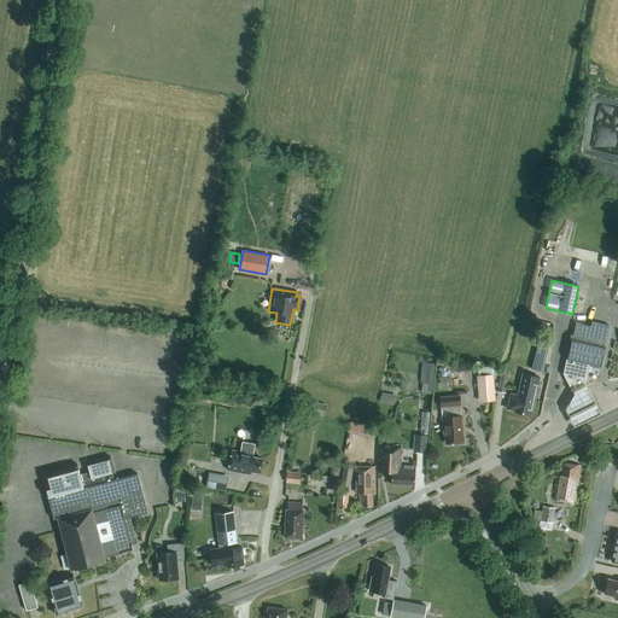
[(600,365),(610,325),(592,321),(590,326),(576,322),(573,334),(570,334),(569,340),(571,340),(567,357),(569,357),(565,369),(573,385),(584,379),(589,362),(600,365)]
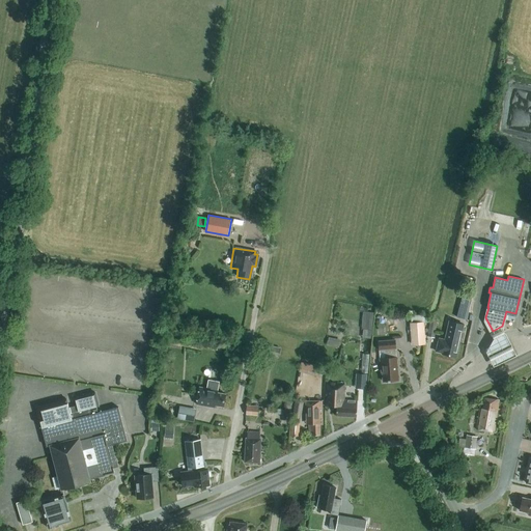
[(459,315),(469,318),(475,294),(466,291),(459,315)]
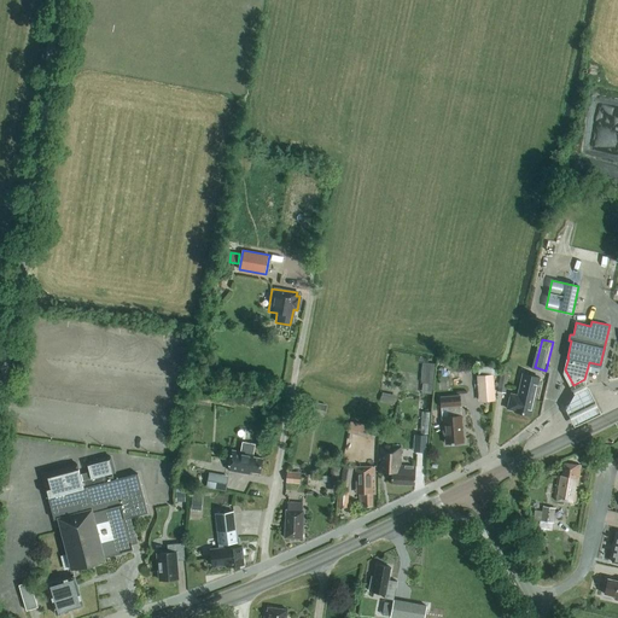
[(509,372),(500,371),(497,392),(506,394),(509,372)]
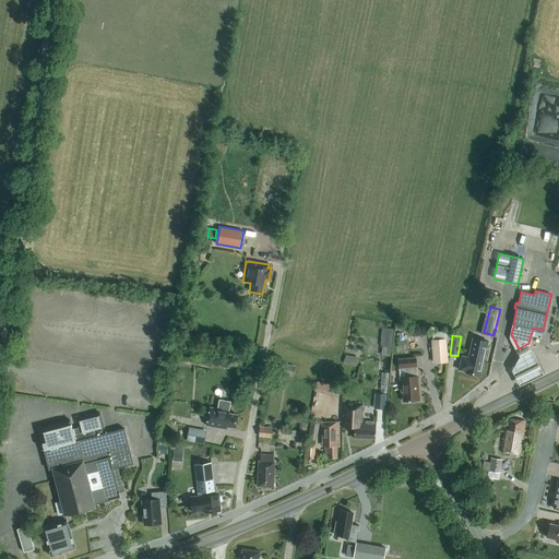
[(448,361),(447,339),(431,340),(433,363),(448,361)]
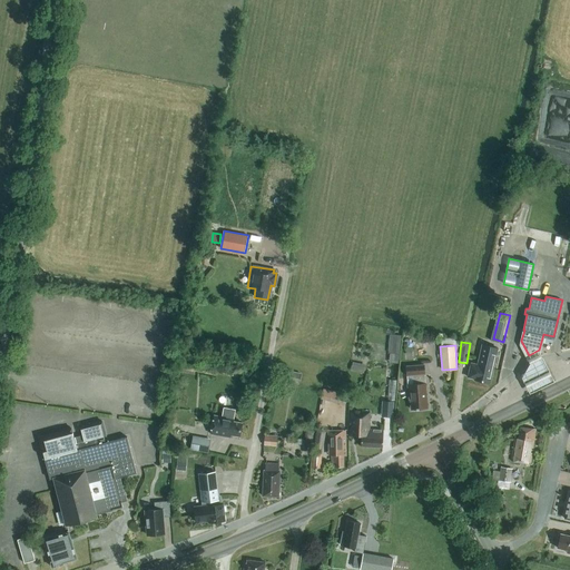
[(498,350),(482,345),(478,365),(471,364),(468,377),(490,383),(498,350)]
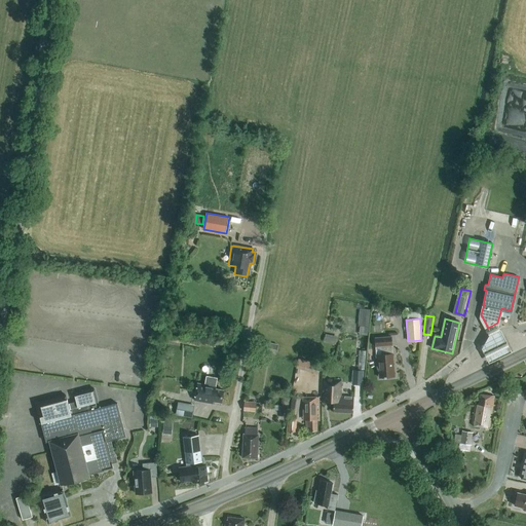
[(494,328),(484,333),(485,336),(479,350),(486,365),(508,353),(494,328)]
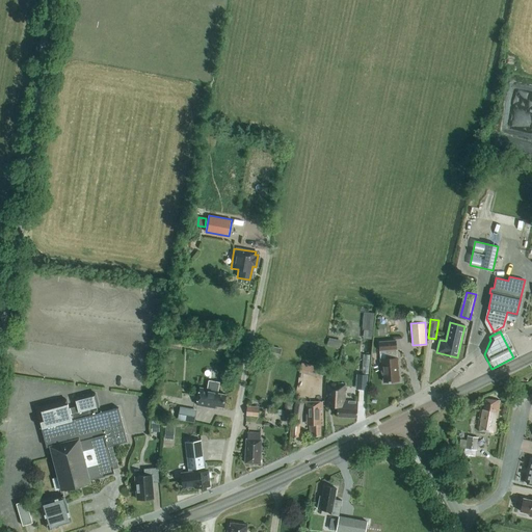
[(195,342),(175,337),(174,343),(194,348),(195,342)]
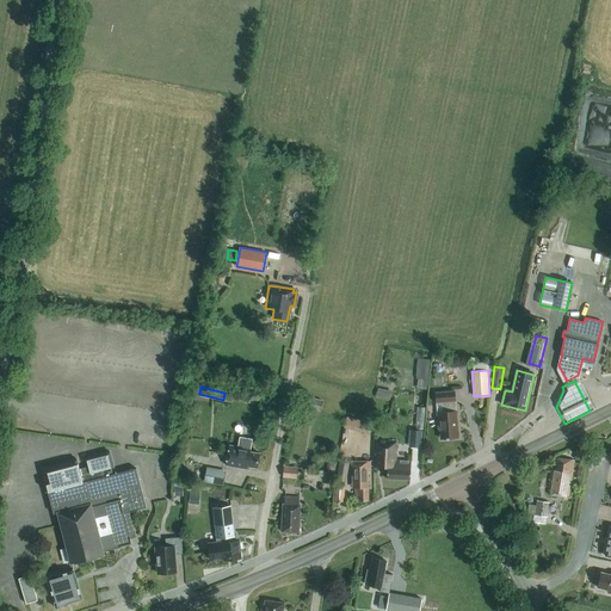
[(390,390),(376,387),(375,396),(388,399),(390,390)]
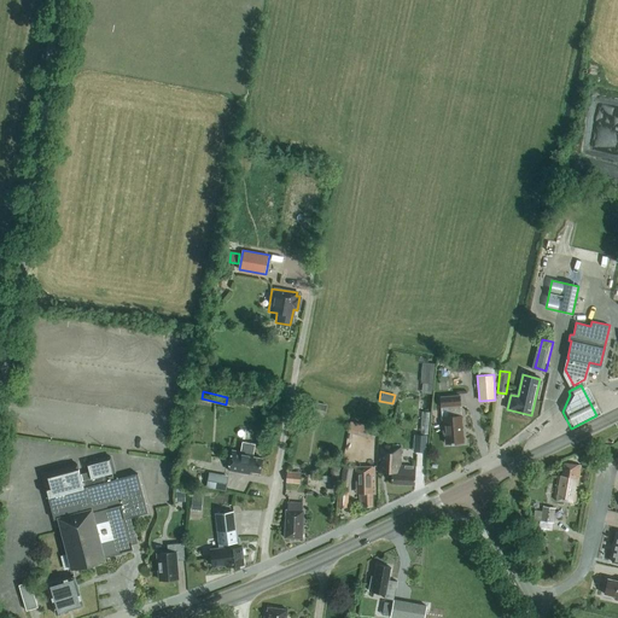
[(460,415),(460,406),(461,406),(460,395),(439,397),(441,407),(443,429),(444,429),(445,443),(464,442),(461,415),(460,415)]
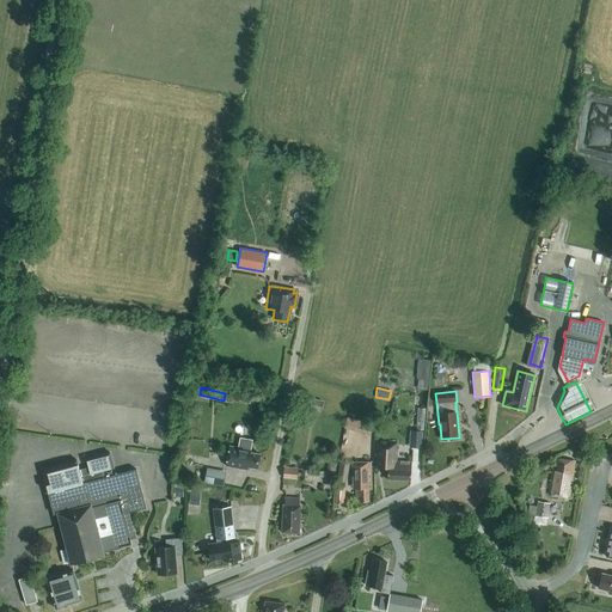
[(265,395),(251,392),(250,401),(261,403),(259,407),(263,408),(265,395)]
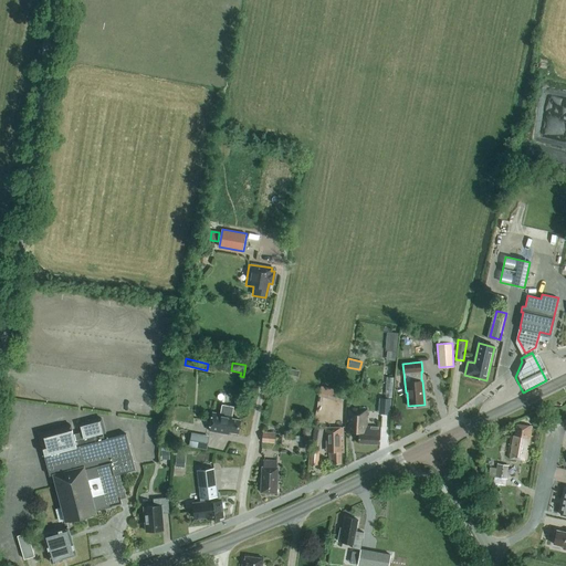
[(296,381),(299,370),(283,367),(281,376),(278,375),(275,381),(286,384),(287,379),(296,381)]
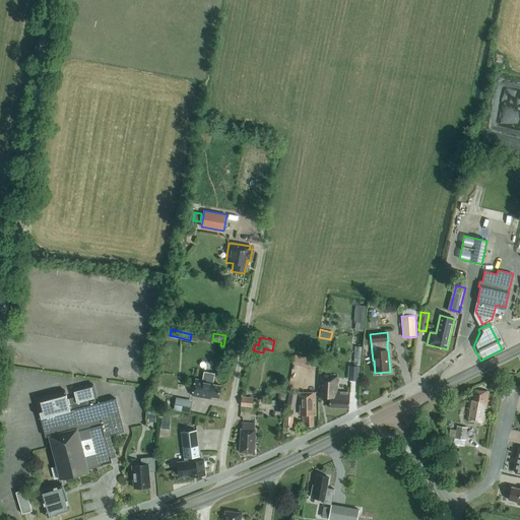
[(308,368),(315,370),(317,360),(303,356),(301,363),(308,365),(308,368)]
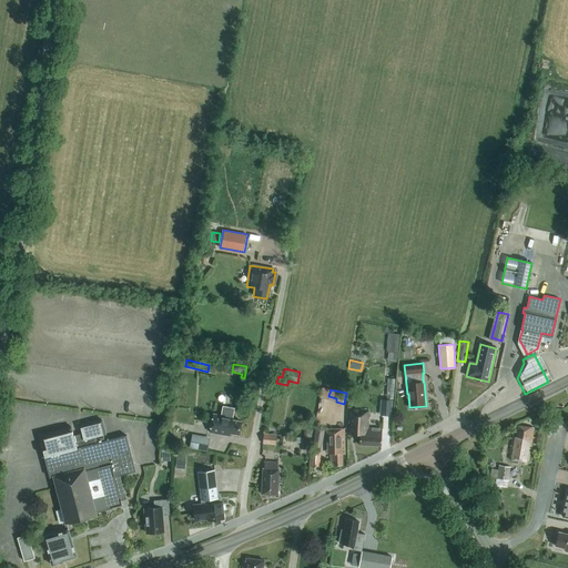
[(214,413),(211,433),(231,436),(231,434),(241,435),(243,421),(234,418),(234,416),(235,408),(222,406),(221,414),(214,413)]
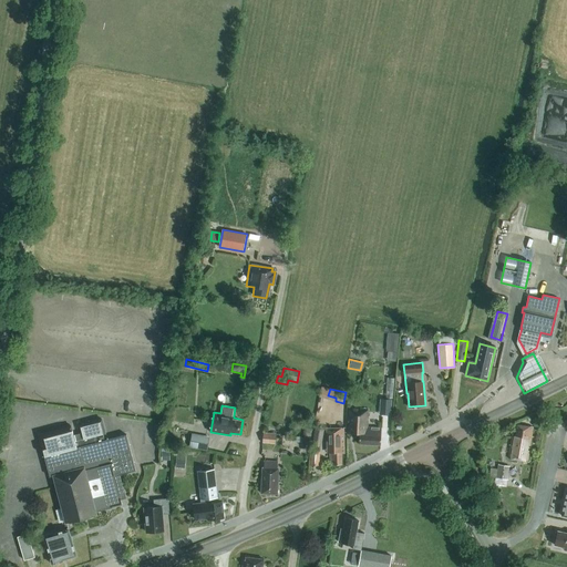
[(380,445),(381,428),(368,428),(368,410),(348,409),(347,433),(359,433),(359,444),(380,445)]
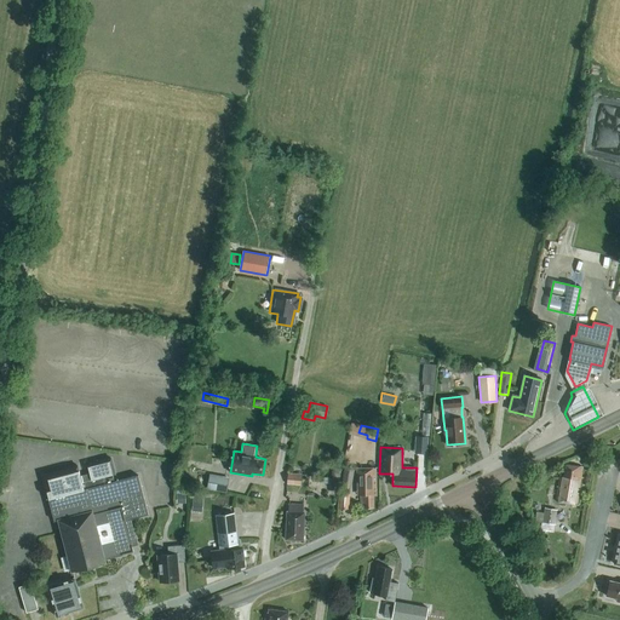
[(139,475),(115,481),(113,475),(116,474),(112,458),(87,464),(91,475),(81,477),(79,465),(42,475),(55,521),(58,520),(72,572),(105,563),(104,556),(133,549),(126,520),(149,514),(139,475)]
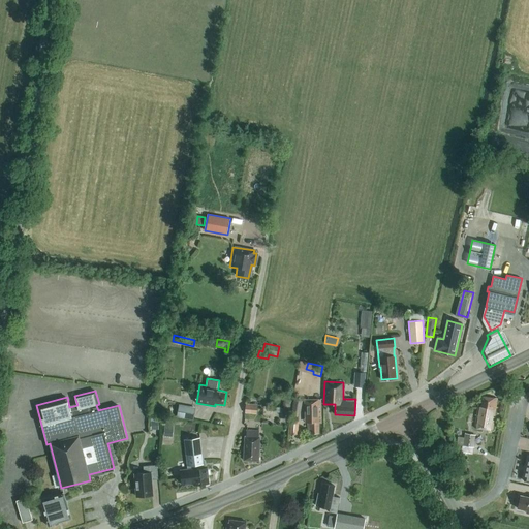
[(492,431),(497,399),(483,397),(480,407),(477,407),(474,428),(492,431)]
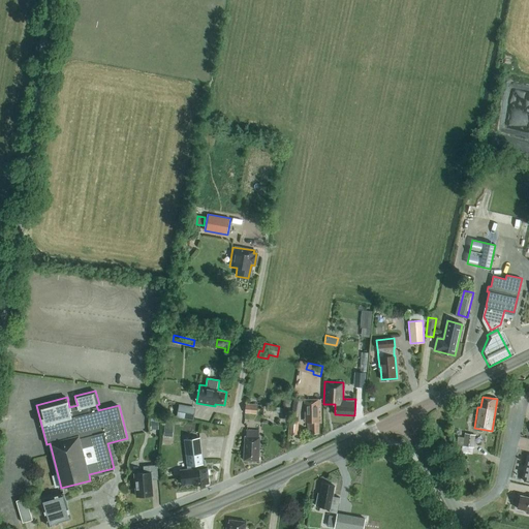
[(322,423),(321,399),(304,400),(305,423),(308,423),(308,431),(310,431),(310,434),(319,433),(319,423),(322,423)]
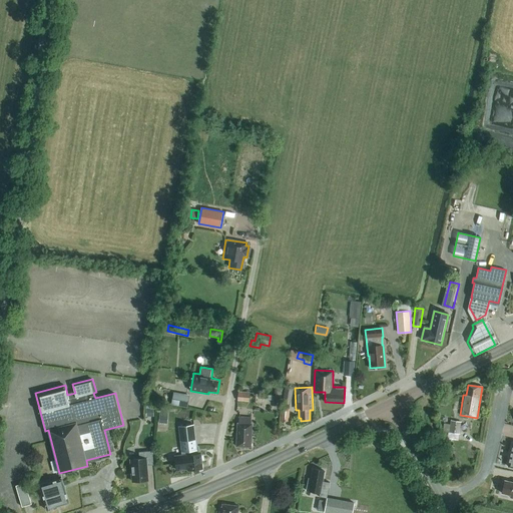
[(291,405),(293,389),(284,388),(281,404),(291,405)]
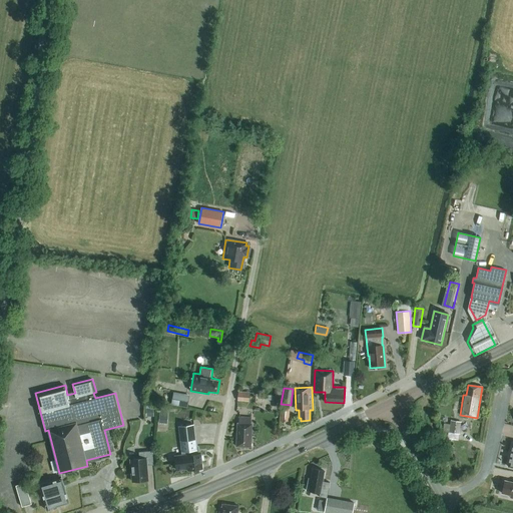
[(240,390),(240,400),(252,401),(252,391),(240,390)]
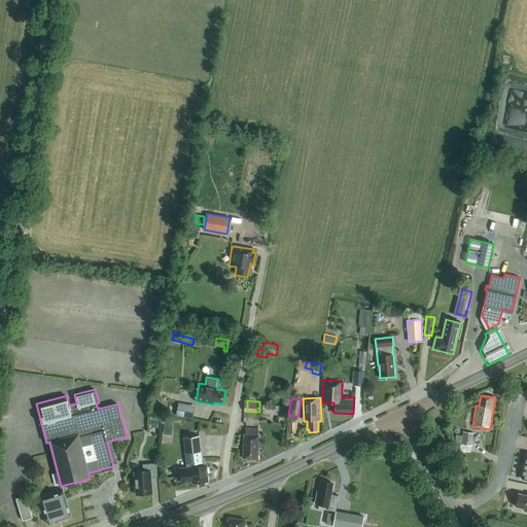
[(192,419),(195,406),(178,402),(176,416),(192,419)]
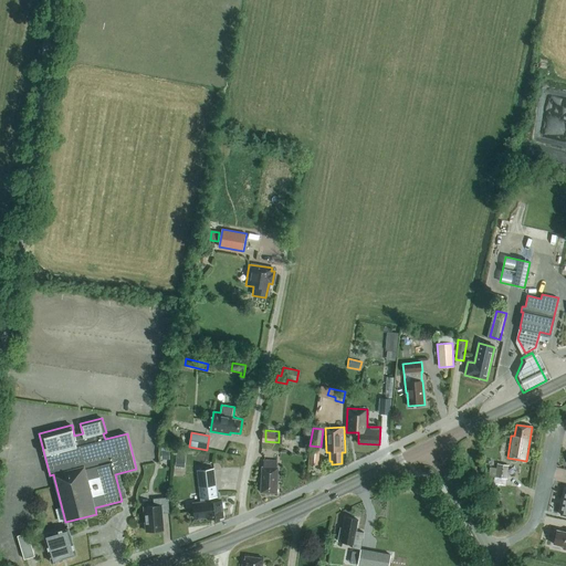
[(323,449),(312,449),(312,462),(322,463),(323,449)]
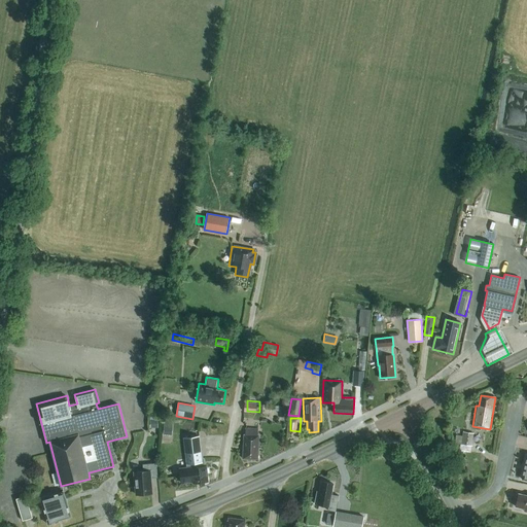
[(164,422),(163,434),(172,434),(172,422),(164,422)]
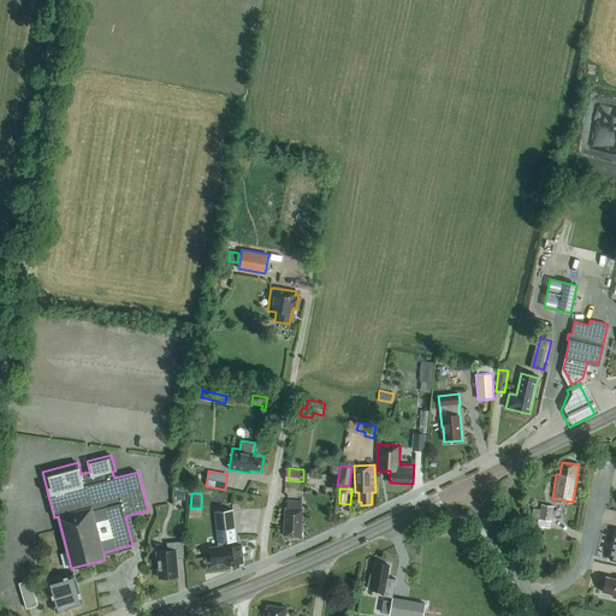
[(301,509),(301,502),(288,501),(286,508),(285,508),(284,534),(284,535),(301,537),(302,509),(301,509)]
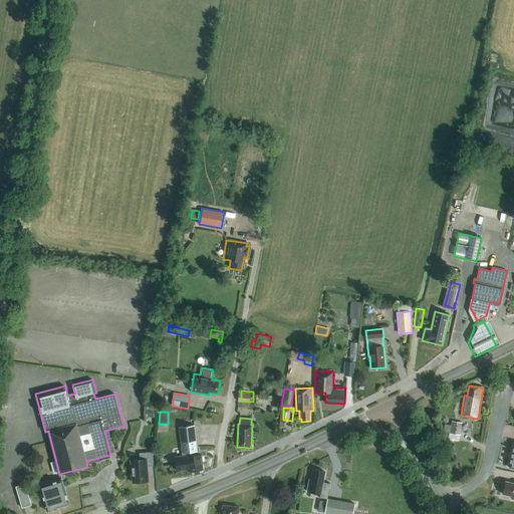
[(450,434),(460,435),(462,423),(452,421),(451,425),(450,433),(450,434)]
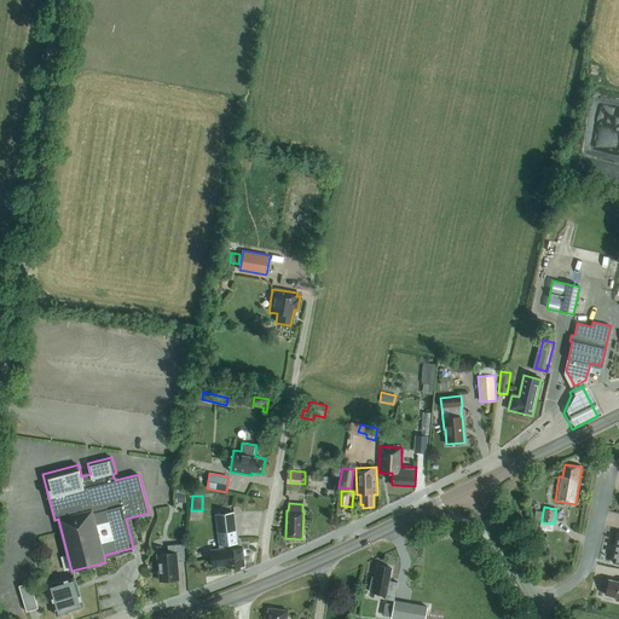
[(237,538),(233,513),(215,514),(220,549),(210,549),(212,568),(243,565),(242,554),(243,554),(243,547),(238,548),(237,538)]
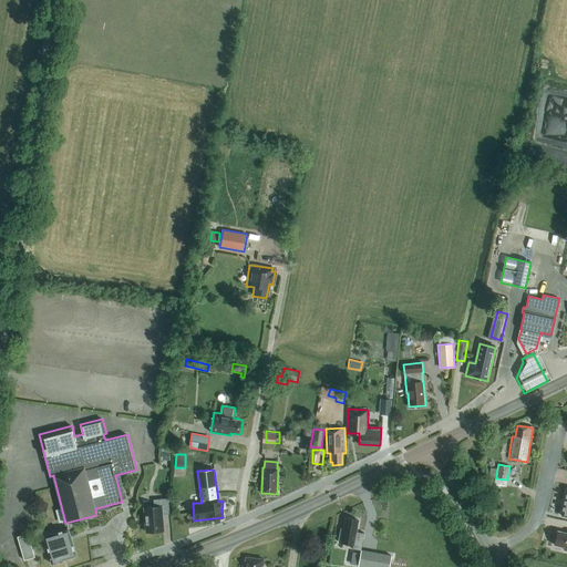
[(145,533),(164,531),(163,514),(169,514),(168,498),(153,500),(154,506),(143,507),(145,533)]
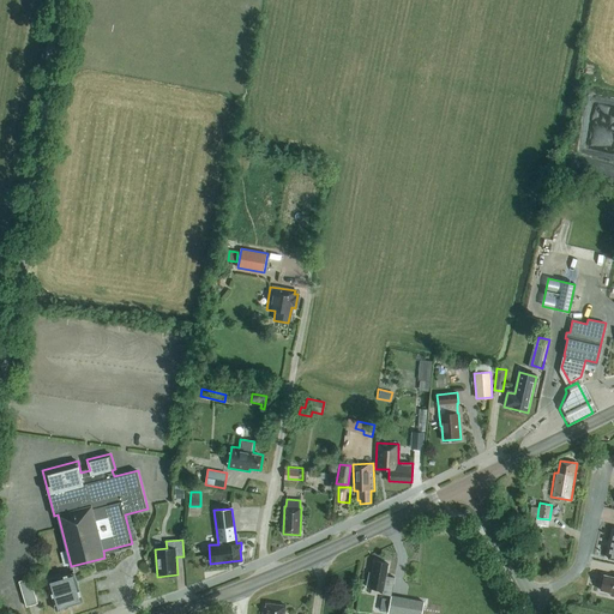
[(369,573),(367,587),(383,590),(383,594),(391,596),(395,577),(385,576),(387,567),(384,567),(385,563),(375,561),(373,573),(369,573)]
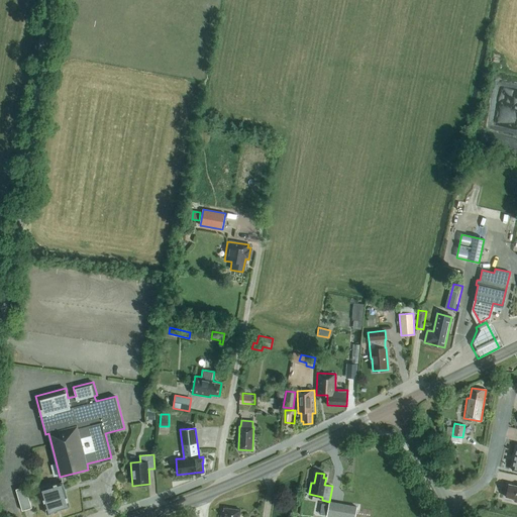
[(47,514),(58,511),(58,510),(70,507),(62,482),(39,488),(47,514)]
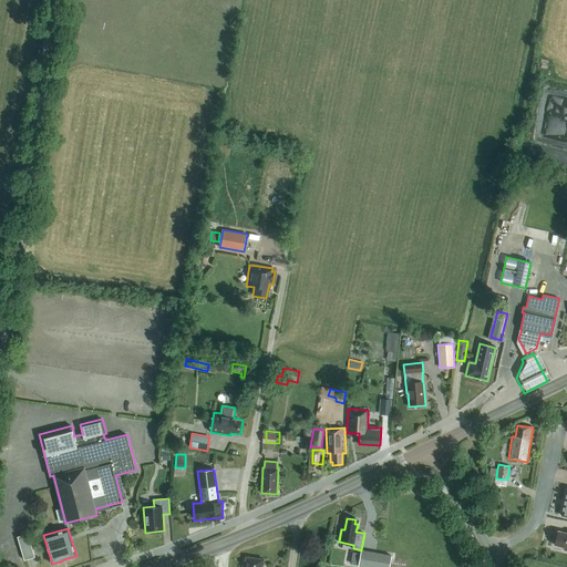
[(566,533),(558,531),(555,545),(565,547),(564,550),(566,550),(566,533)]
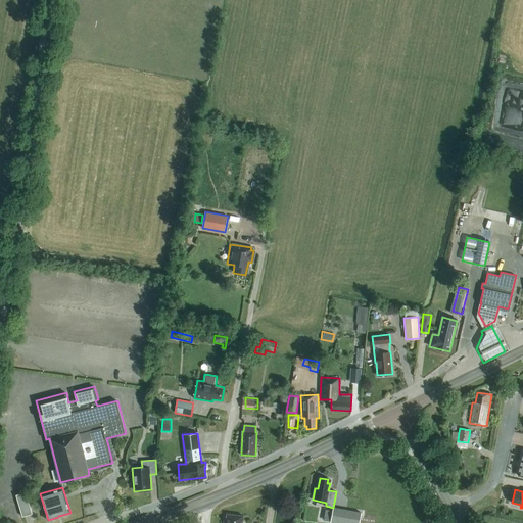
[(22,517),(32,514),(26,492),(15,494),(22,517)]
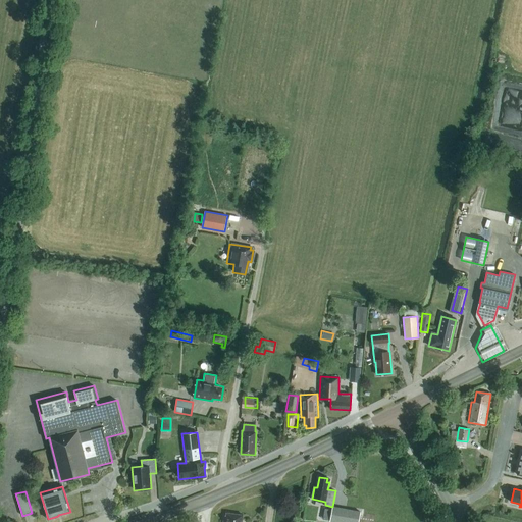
[(358,521),(360,512),(332,507),(329,521),(336,521),(358,521)]
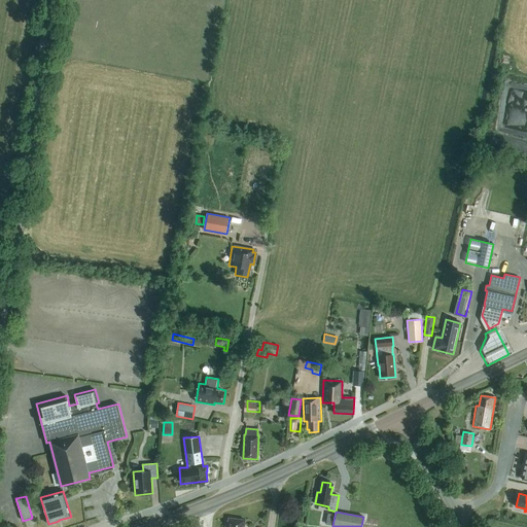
[(244,526),(245,520),(230,518),(229,521),(226,520),(224,526),(244,526)]
